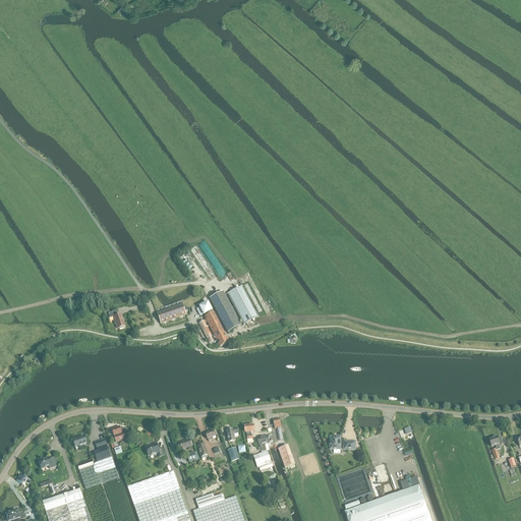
[(117,11),(121,15),(126,11),(122,6),(117,11)]
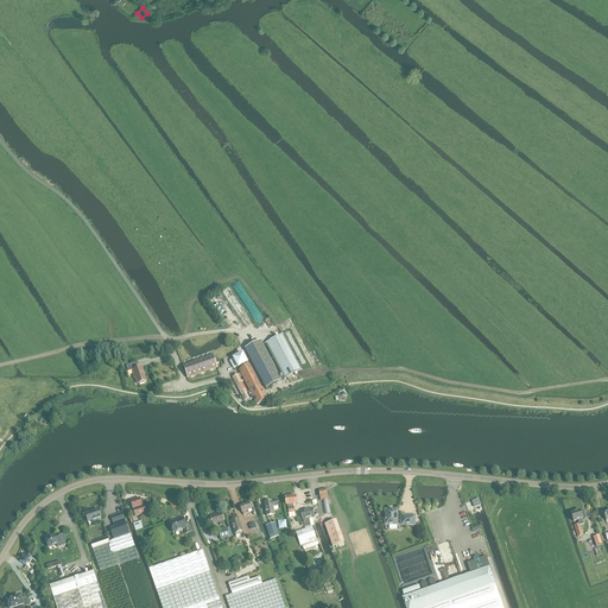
[(266,343),(285,379),(303,369),(284,335),(266,343)]
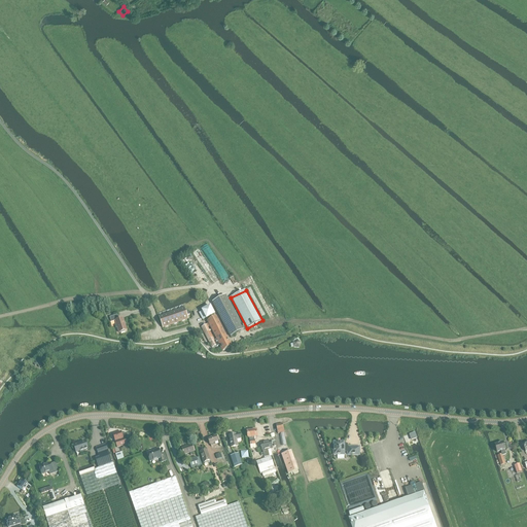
[(241,331),(222,297),(213,303),(231,337),(241,331)]
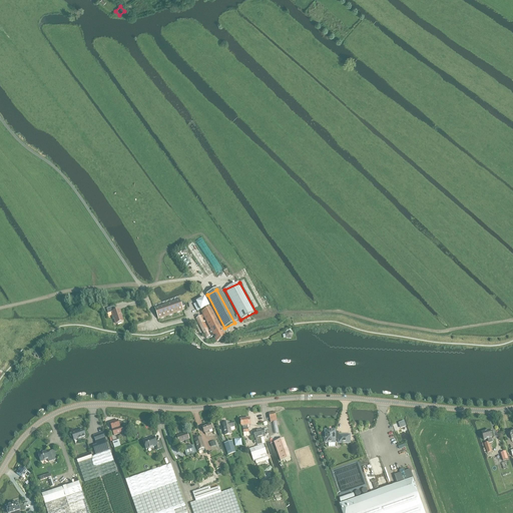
[(197,303),(201,311),(209,307),(205,299),(197,303)]
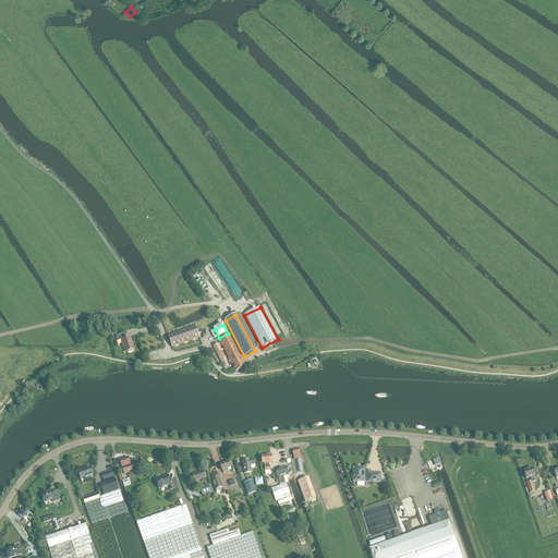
[(195,327),(191,328),(195,339),(199,338),(198,335),(202,334),(199,329),(196,330),(195,327)]
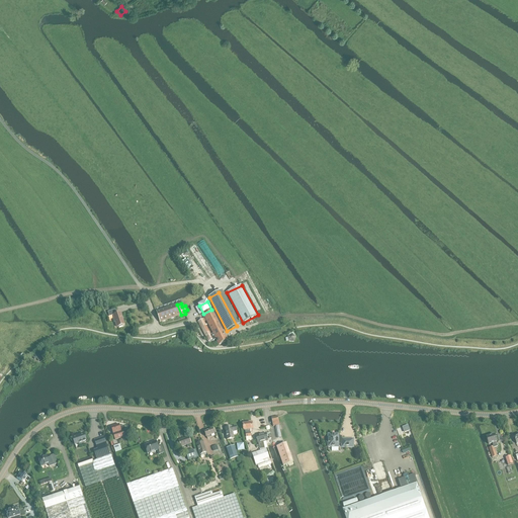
[(122,326),(124,325),(121,313),(117,314),(115,310),(108,312),(109,317),(113,316),(114,319),(113,319),(114,323),(115,323),(117,327),(118,327),(119,328),(122,326)]
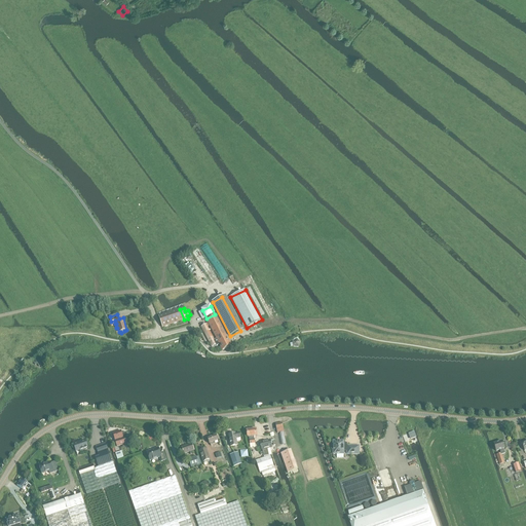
[(208,321),(217,339),(214,340),(207,325),(201,327),(212,347),(217,344),(217,345),(220,344),(223,350),(231,346),(216,315),(208,321)]
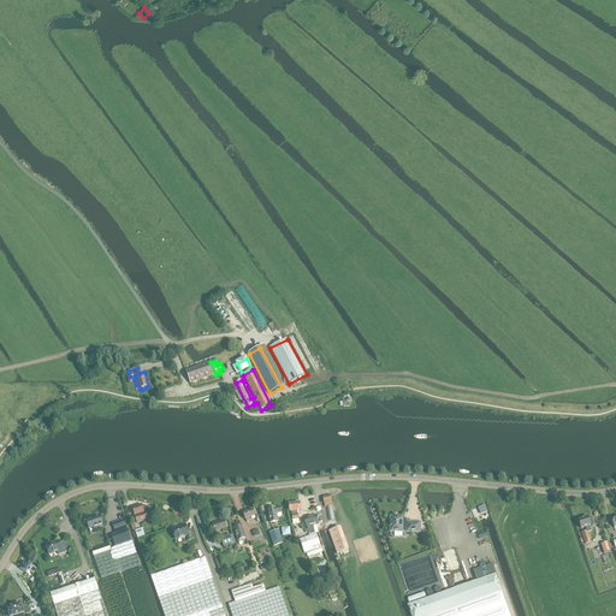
[(41,422),(46,430),(52,426),(47,418),(41,422)]
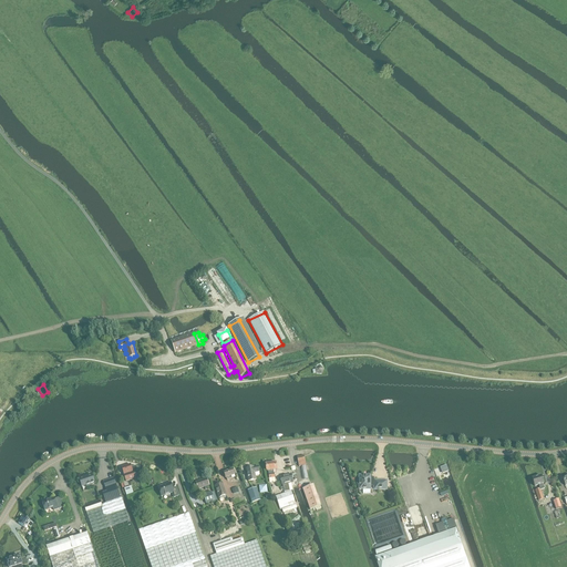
[(299,467),(300,467),(306,466),(306,465),(303,456),(297,457),(299,467)]
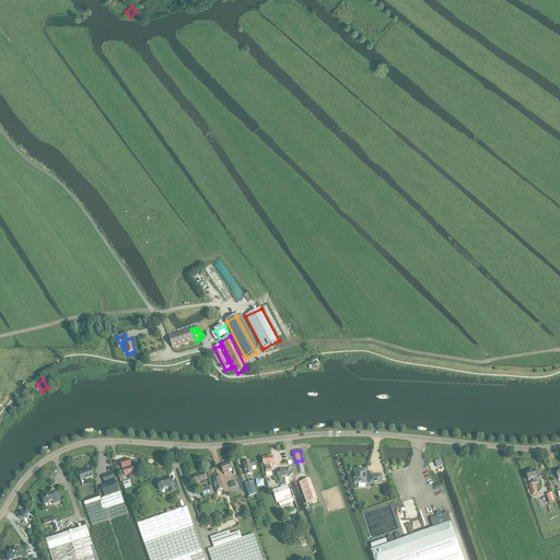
[(266,474),(271,473),(270,468),(270,465),(273,465),(272,457),(263,458),(264,466),(265,466),(266,474)]
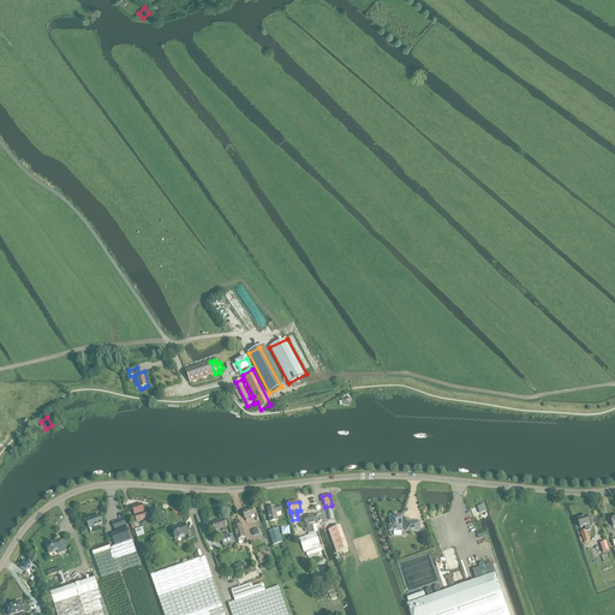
[(143,508),(142,505),(132,507),(137,523),(148,519),(145,512),(149,511),(147,506),(143,508)]
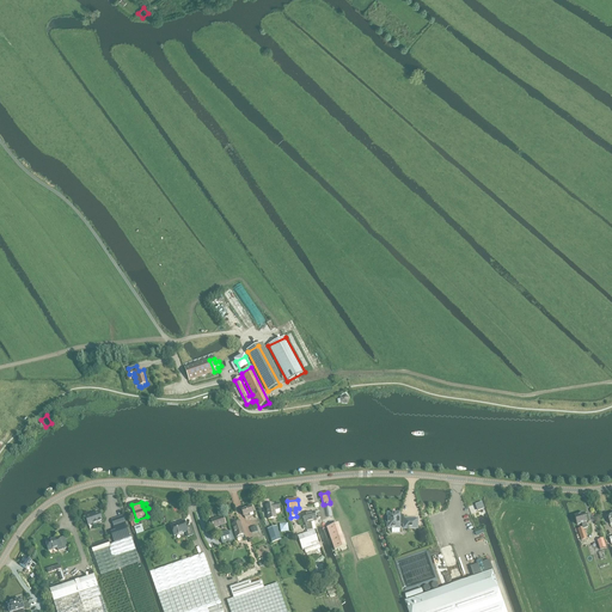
[(280,510),(279,505),(274,505),(265,506),(268,520),(276,519),(275,510),(280,510)]
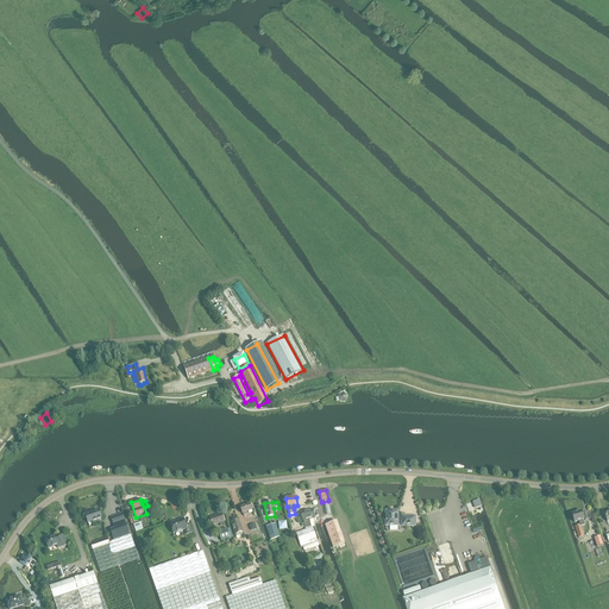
[(250,515),(249,513),(252,512),(250,504),(240,508),(243,514),(244,516),(250,515)]
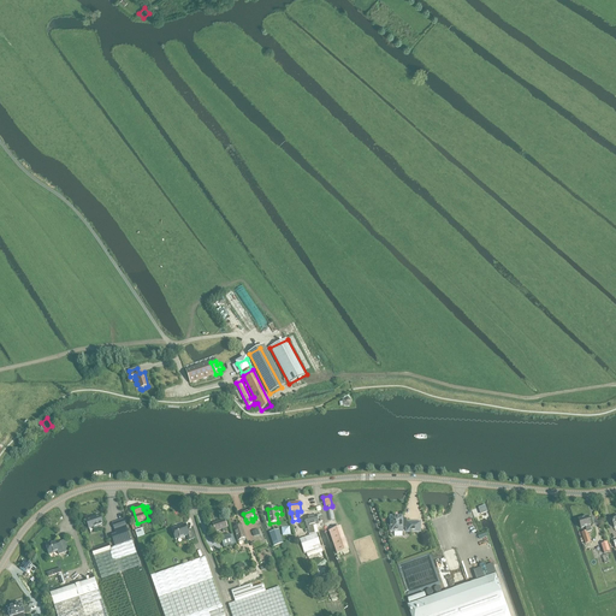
[(104,527),(100,516),(92,520),(92,519),(86,520),(89,529),(94,528),(94,529),(104,527)]
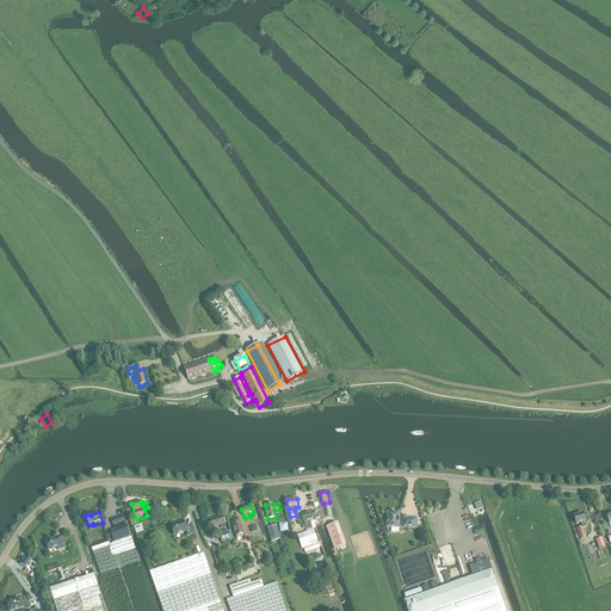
[(316,520),(315,514),(314,512),(302,514),(304,524),(304,523),(307,530),(313,529),(310,522),(316,520)]
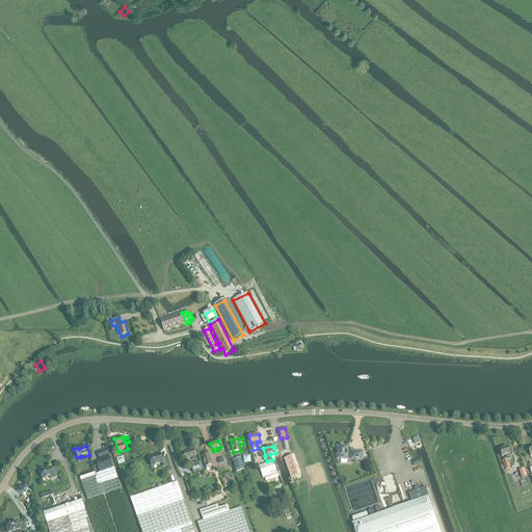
[(344,447),(344,446),(340,446),(340,447),(337,447),(337,451),(335,451),(335,455),(337,455),(337,459),(347,459),(347,456),(351,456),(351,459),(363,459),(363,451),(351,451),(351,452),(347,449),(347,447),(344,447)]
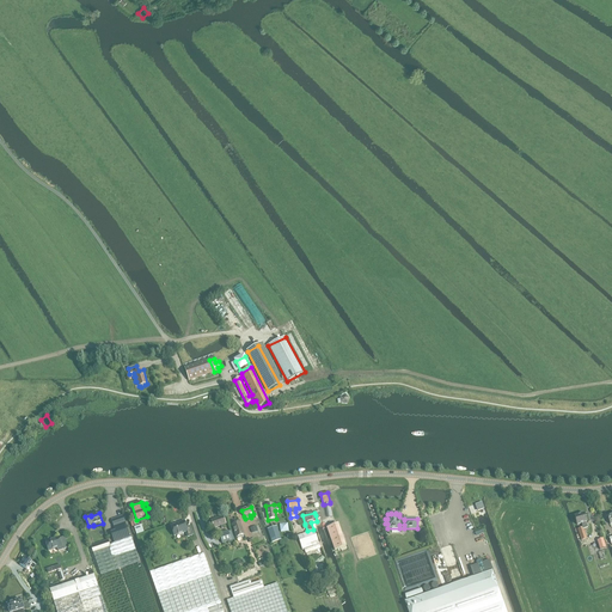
[(587,528),(586,524),(587,522),(585,514),(574,518),(577,526),(582,525),(582,527),(583,530),(587,528)]
